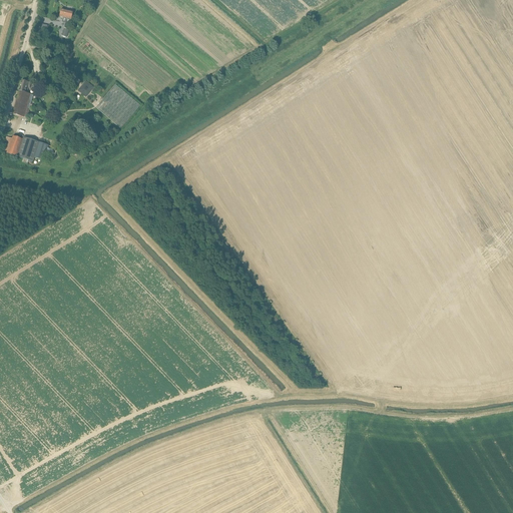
[(71,19),(73,12),(61,9),(60,16),(71,19)]
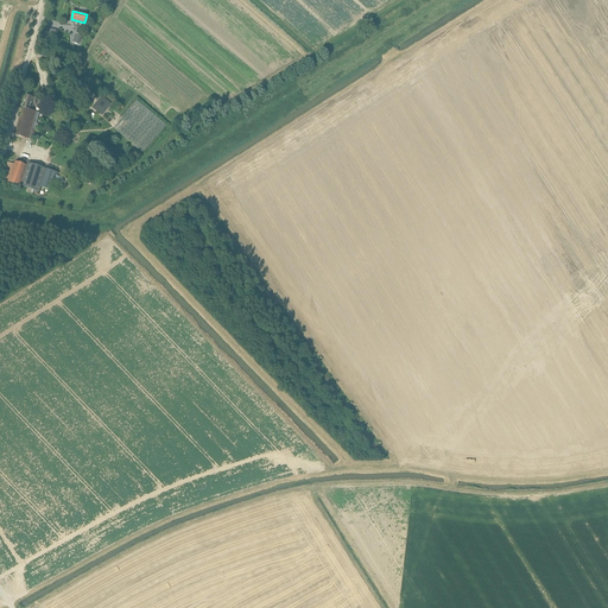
[(14,137),(27,139),(32,140),(33,134),(35,130),(37,120),(42,121),(44,114),(39,113),(32,111),(33,105),(35,105),(37,99),(35,99),(36,97),(26,95),(24,102),(23,103),(23,106),(23,107),(14,137)]
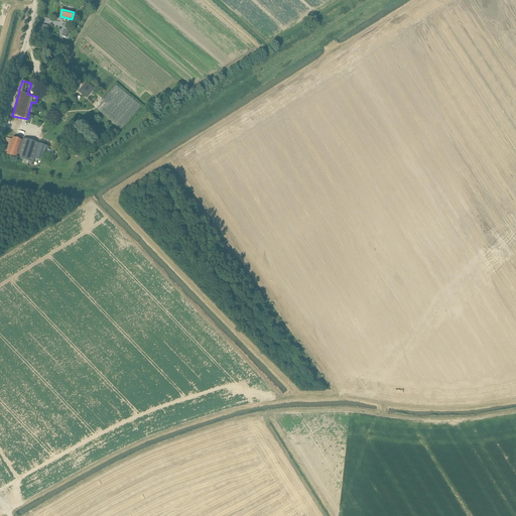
[(84,85),(78,92),(86,99),(92,92),(95,89),(87,82),(84,85)]
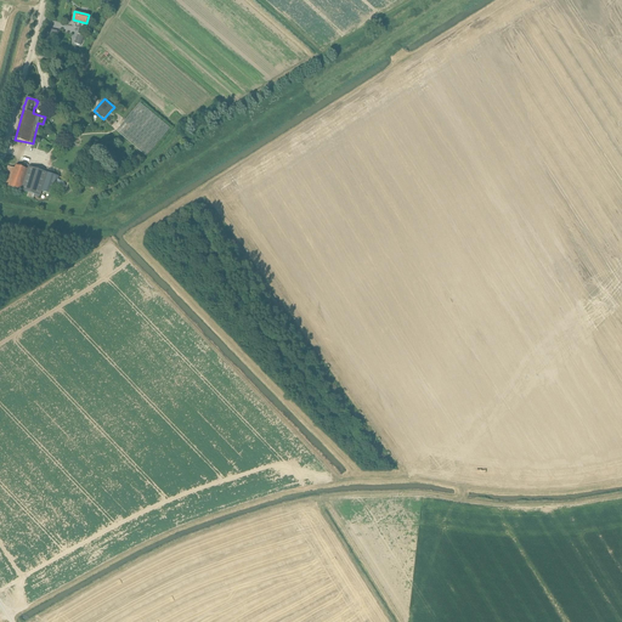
[(147,156),(154,147),(170,129),(140,103),(117,131),(147,156)]
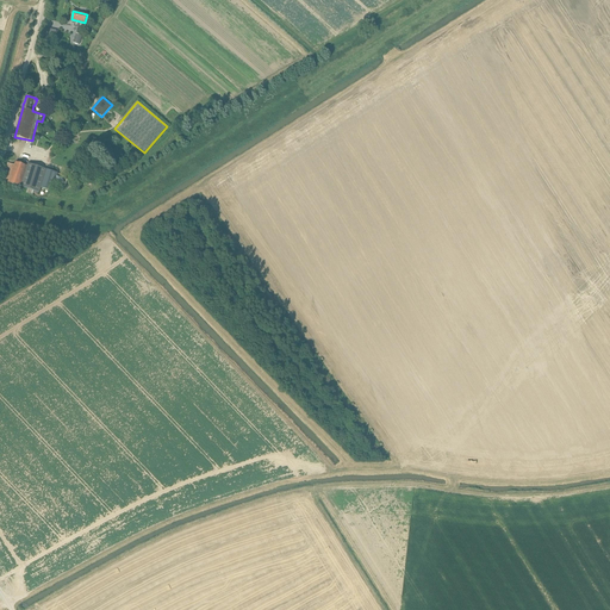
[(5,182),(26,190),(33,168),(35,166),(27,163),(26,166),(18,163),(14,162),(14,165),(11,165),(5,182)]
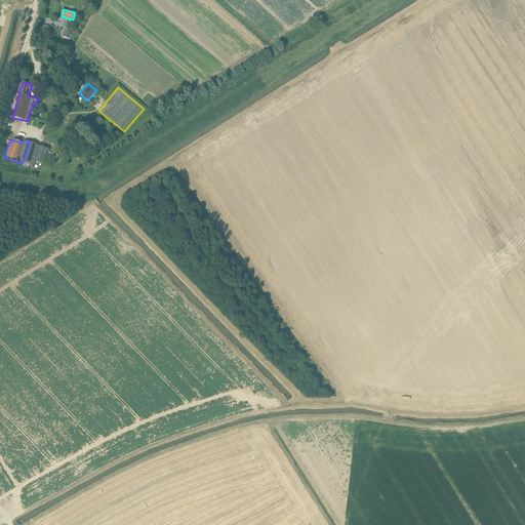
[(29,145),(23,163),(34,166),(35,162),(37,163),(45,165),(47,158),(56,161),(57,155),(51,153),(51,150),(41,147),(30,143),(29,145)]
